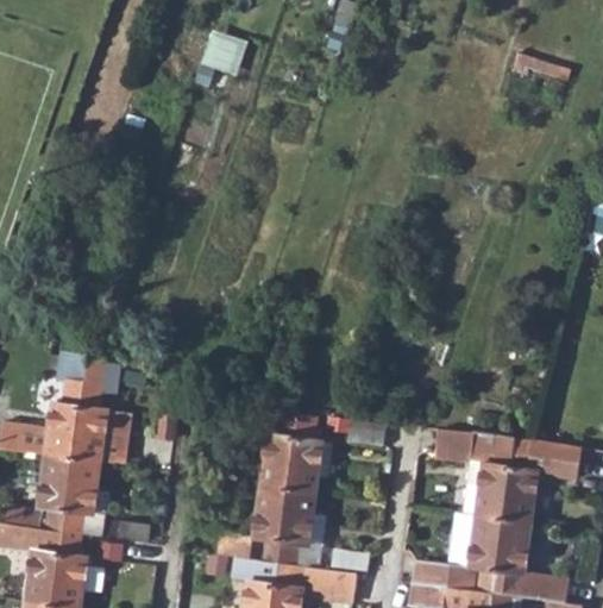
[(209,27),(200,63),(237,71),(245,36),(209,27)]
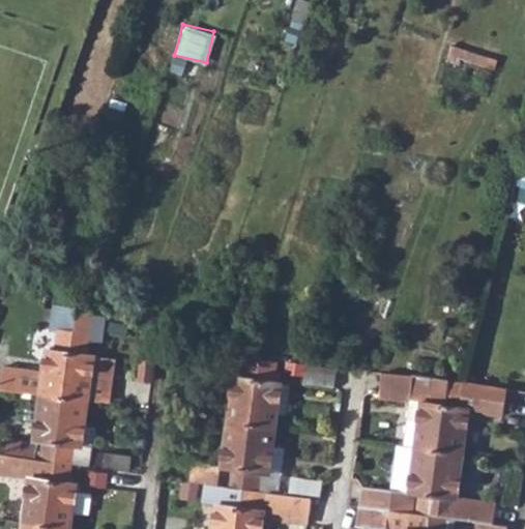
[(476,65),(490,68),(492,60),(478,56),(476,65)]
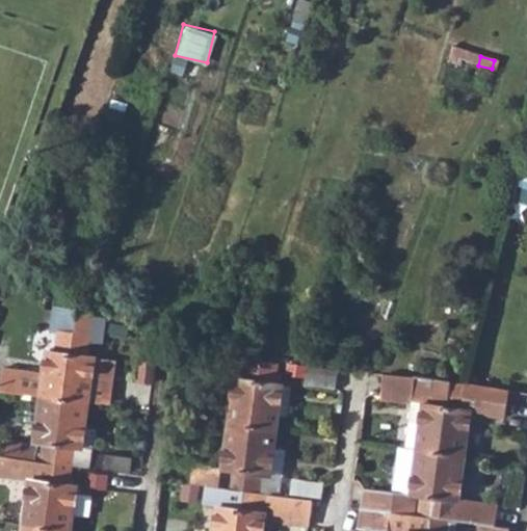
[(72,337),(62,401),(86,404),(99,406),(99,404),(103,379),(104,370),(91,368),(93,360),(84,359),(86,343),(101,343),(104,316),(90,311),(89,318),(75,316),(72,337)]
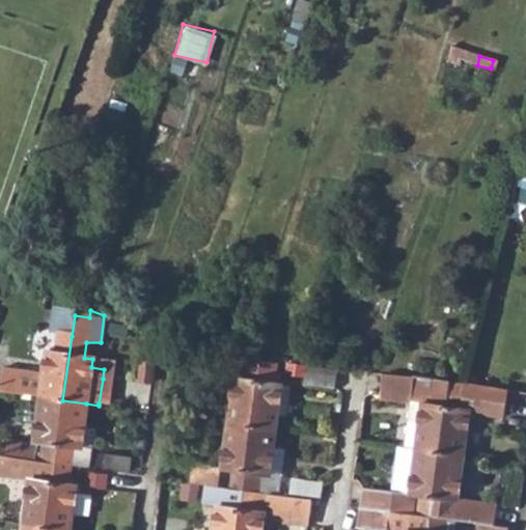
[(44,353),(38,396),(62,400),(72,336),(55,334),(53,354),(44,353)]
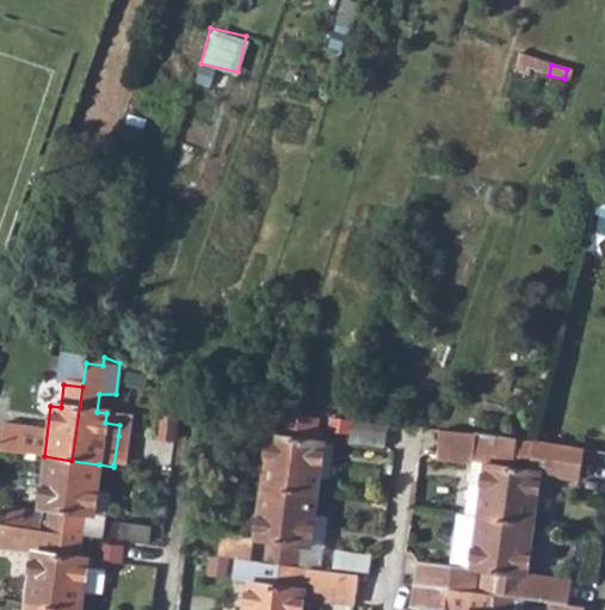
[(176,416),(154,413),(150,438),(172,442),(176,416)]
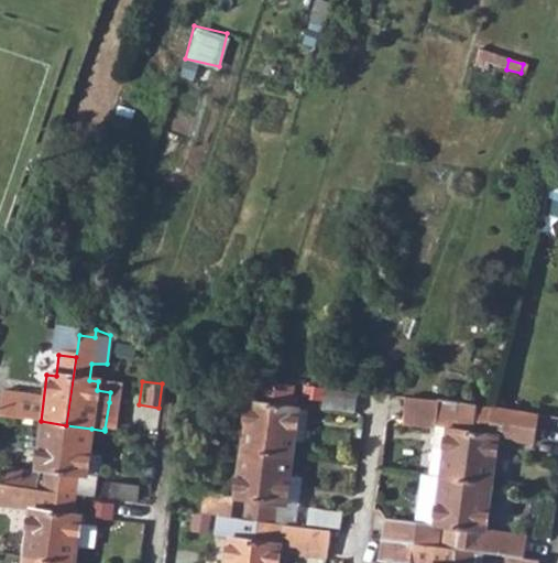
[(249,381),(245,401),(256,402),(259,382),(249,381)]
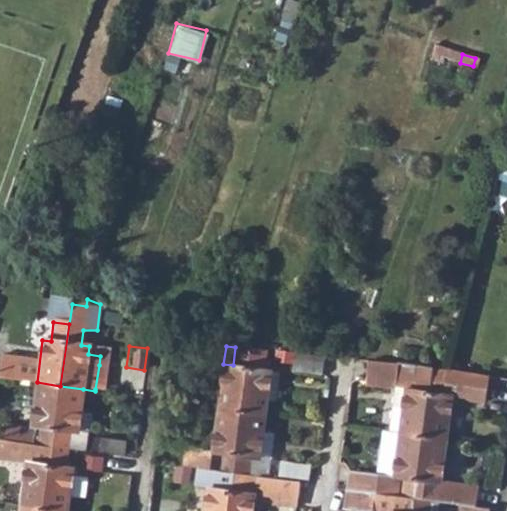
[(223,364),(217,407),(241,411),(250,349),(235,347),(233,365),(223,364)]
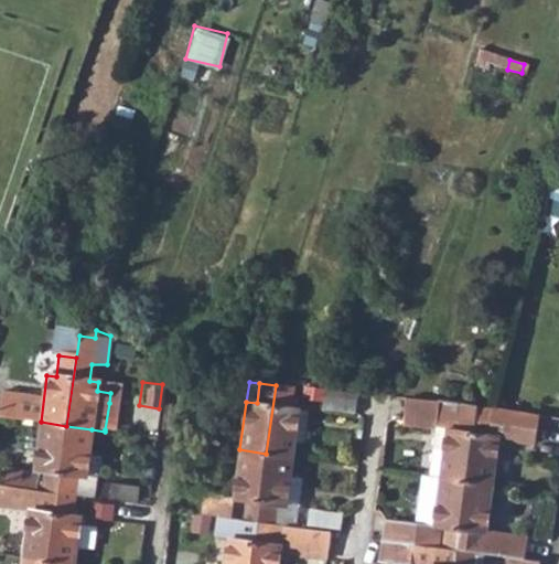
[(276,385),(266,454),(291,457),(298,408),(288,407),(291,387),(276,385)]
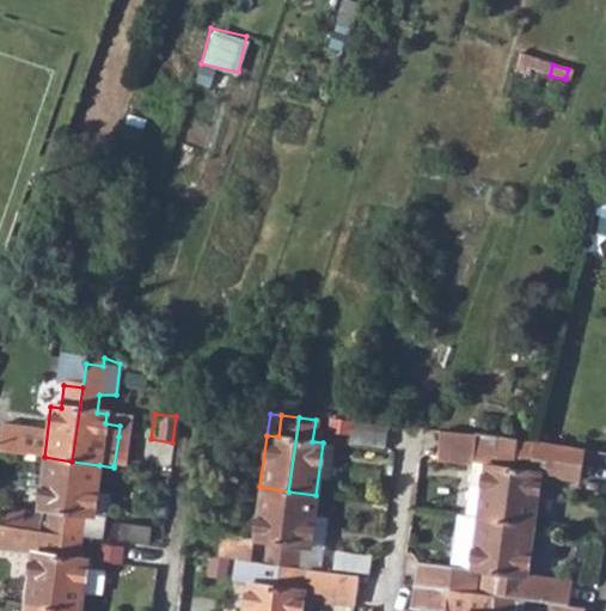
[(348,422),(346,441),(381,446),(384,427),(348,422)]
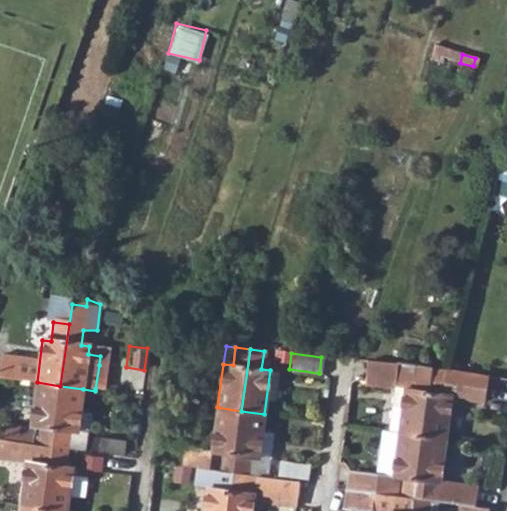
[(109,357),(100,356),(99,365),(107,367),(109,357)]
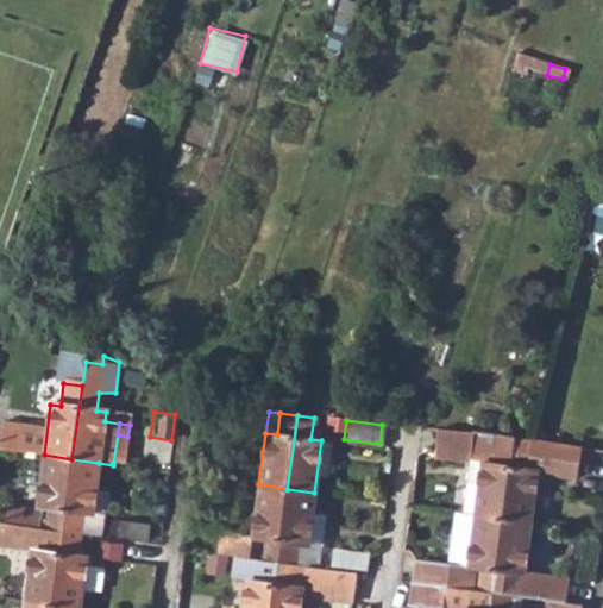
[(433,455),(469,459),(479,462),(477,486),(472,514),(501,519),(512,445),(494,442),(494,436),(438,426),(433,455)]
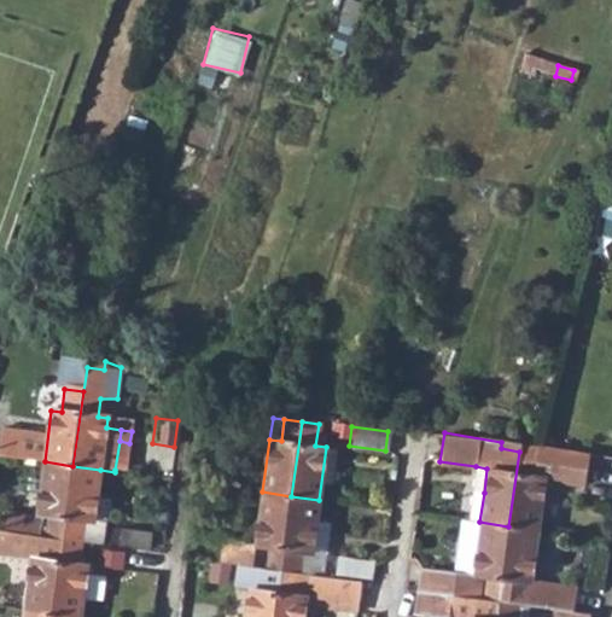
[(120,441),(115,470),(126,471),(129,443),(120,441)]
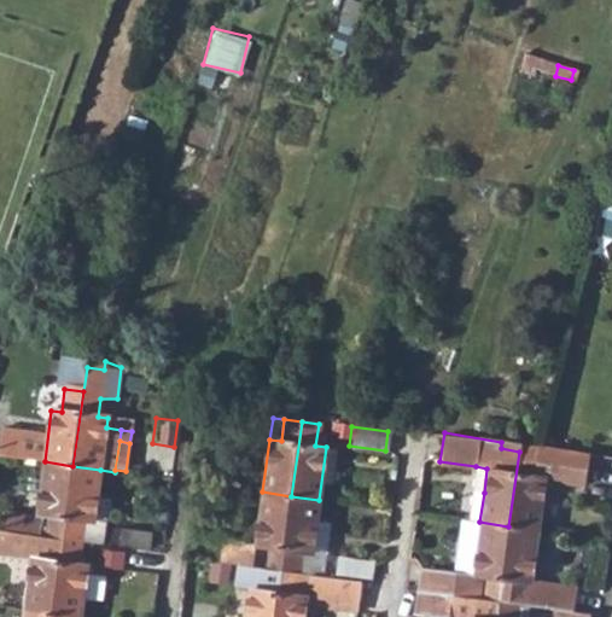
[(519,452),(508,527),(536,530),(543,479),(582,484),(587,453),(536,444),(535,454),(519,452)]
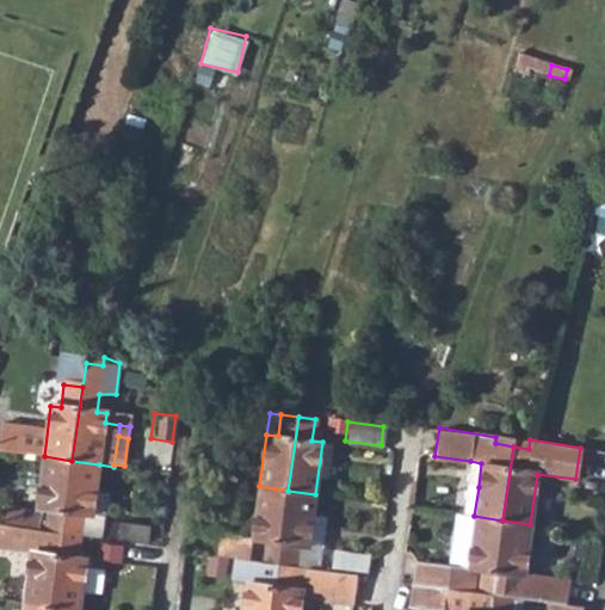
[(45,509),(43,531),(61,535),(72,461),(44,456),(36,509),(45,509)]
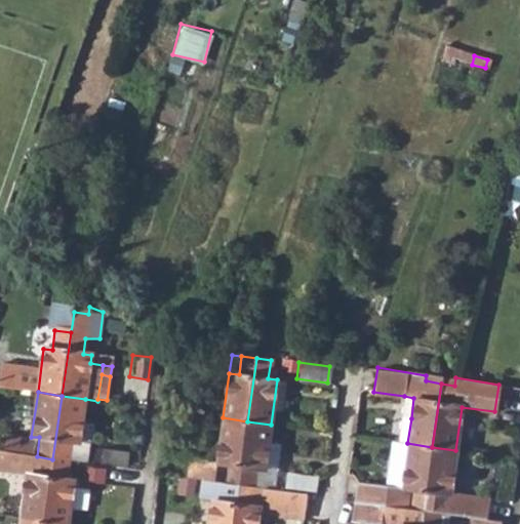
[(62,396),(52,459),(68,461),(70,442),(89,445),(92,424),(82,422),(85,399),(62,396)]
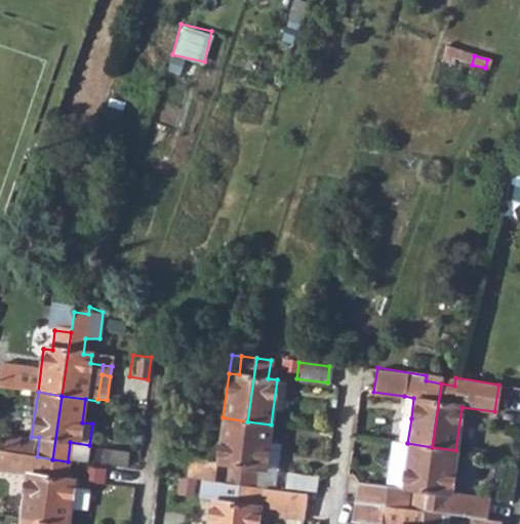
[(404,396),(401,417),(411,418),(413,398),(404,396)]
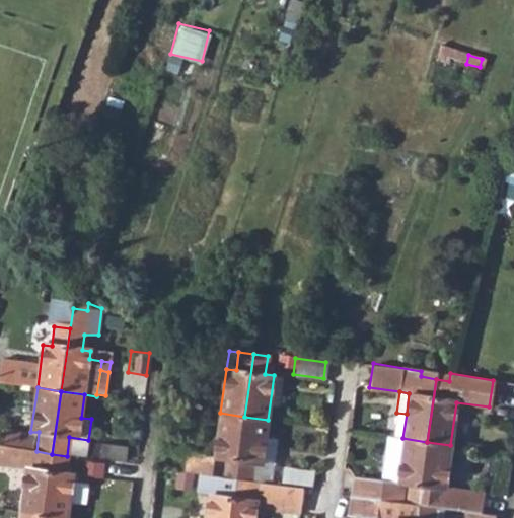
[(189,452),(186,472),(202,474),(221,476),(236,478),(244,417),(220,413),(214,456),(189,452)]
